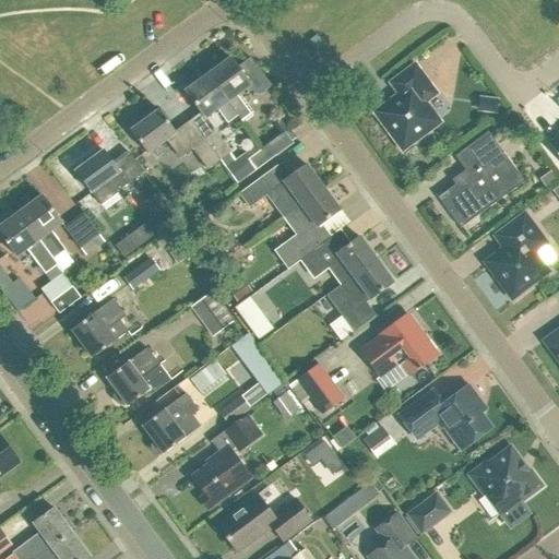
[(229,58),(206,75),(236,117),(242,126),(251,119),(252,114),(239,96),(249,88),(252,93),(259,94),(270,86),(249,58),(236,68),(229,58)]
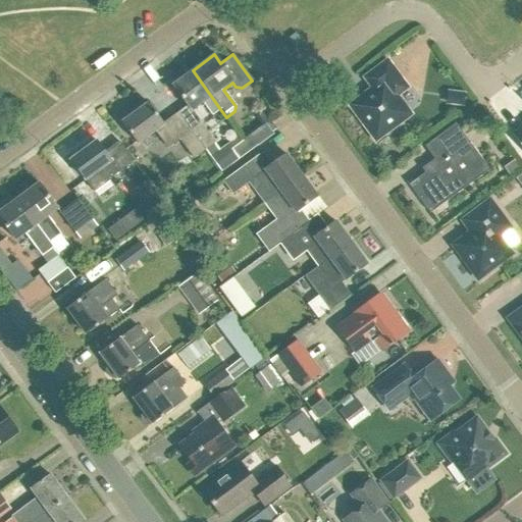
[(351,106),(376,140),(396,125),(394,123),(407,114),(394,97),(406,88),(386,60),(363,77),(372,90),(351,106)]
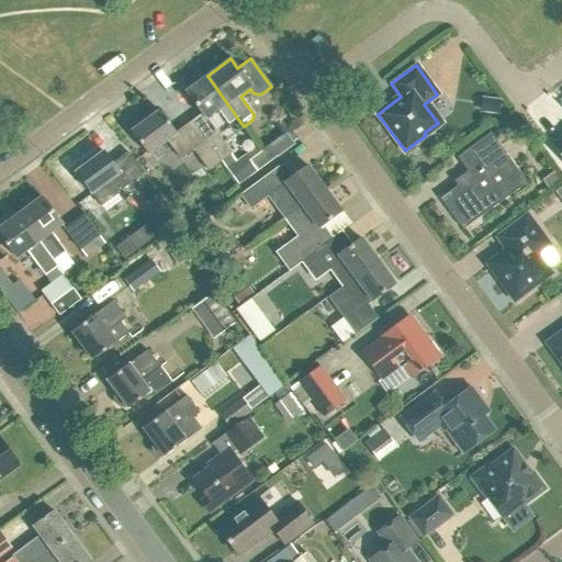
[(237,117),(208,76),(184,92),(204,120),(217,111),(227,124),(237,117)]
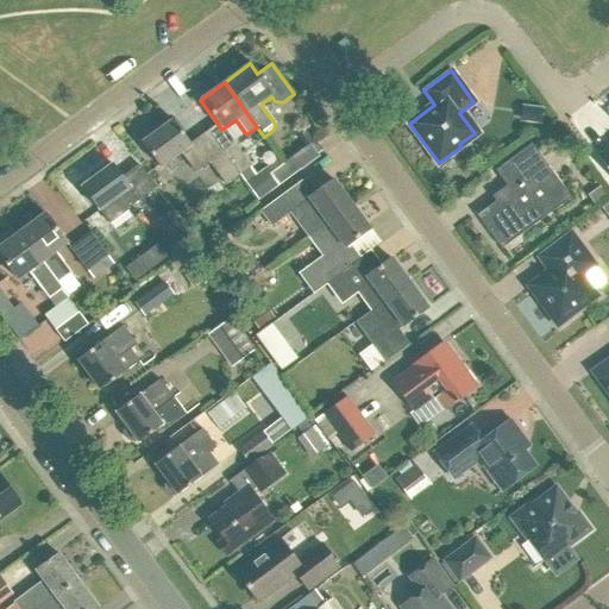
[(544,106),(523,104),(522,119),(542,121),(544,106)]
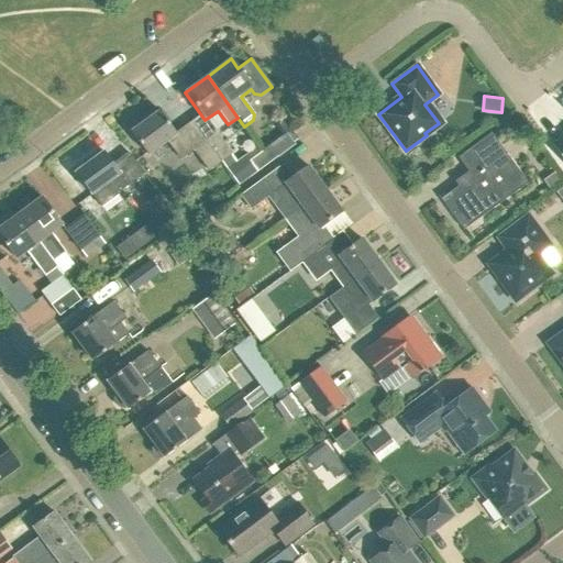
[(159,111),(132,132),(148,155),(167,141),(181,161),(194,151),(209,172),(222,162),(206,141),(192,122),(176,134),(159,111)]
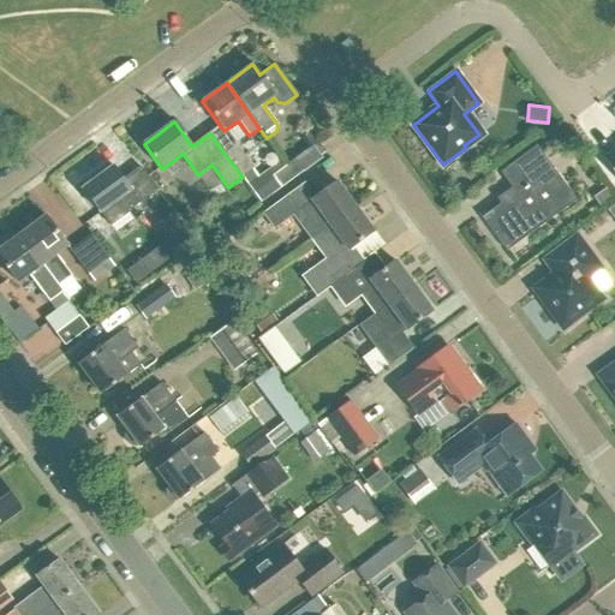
[(225,154),(243,177),(255,168),(238,144),(225,154)]
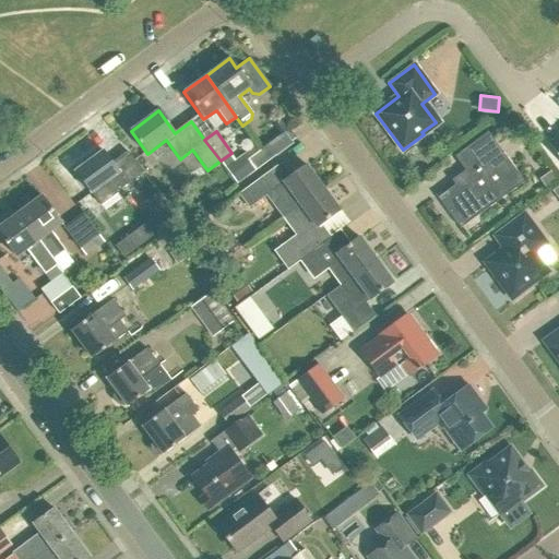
[(437,198),(459,228),(522,181),(487,133),(460,152),(470,166),(450,180),(453,185),(437,198)]
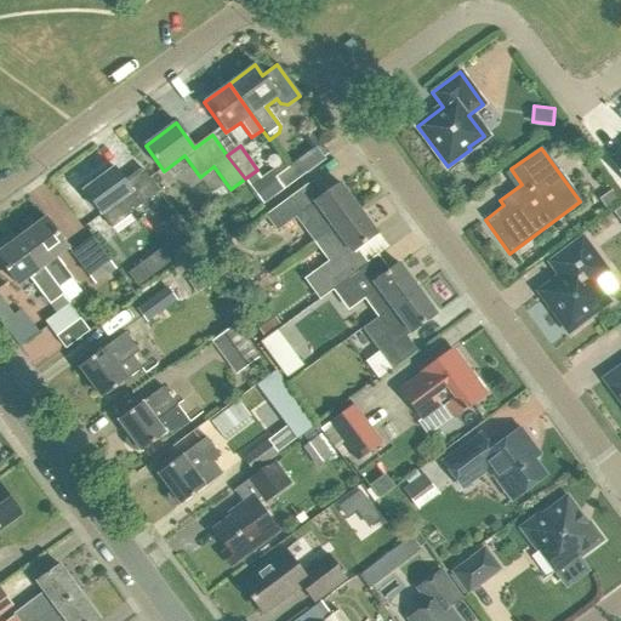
[(620,149),(608,160),(620,177),(620,149)]
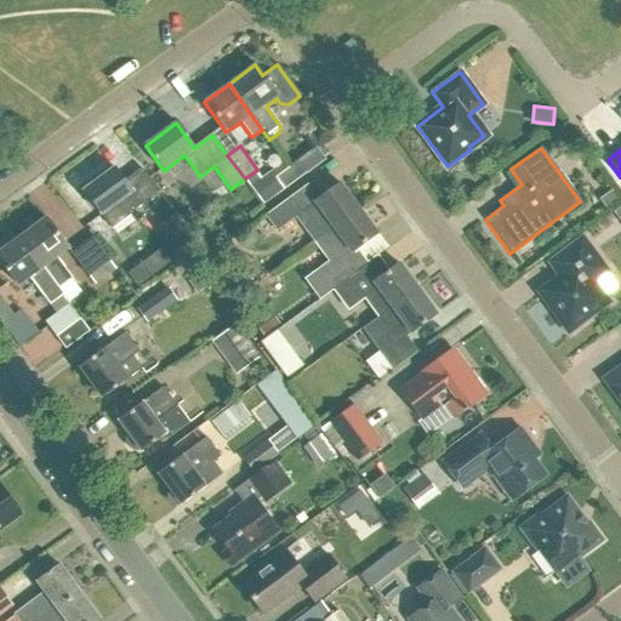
[(284,189),(305,174),(296,163),(275,177),(284,189)]
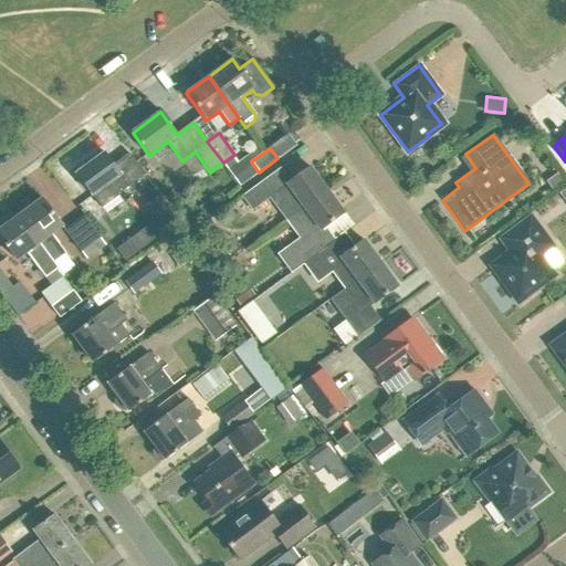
[(104,153),(75,174),(92,196),(101,207),(144,175),(130,157),(116,168),(104,153)]
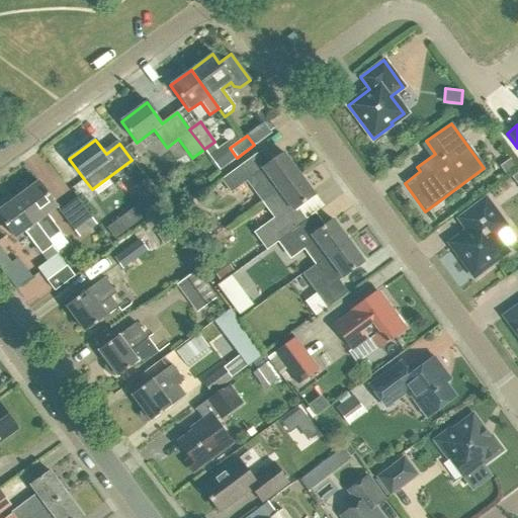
[(220,171),(237,159),(226,144),(218,149),(208,156),(220,171)]
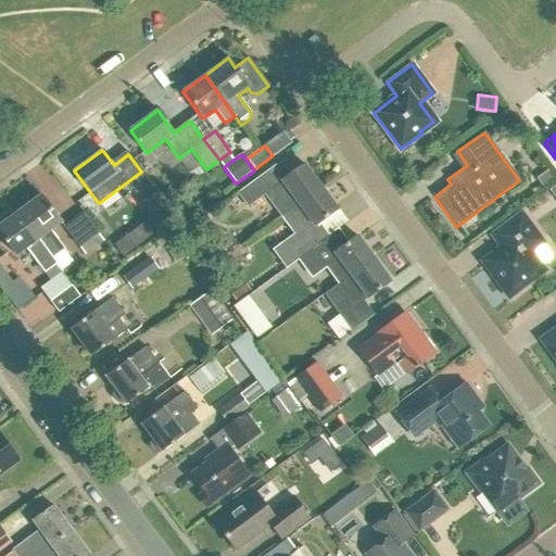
[(278,163),(237,193),(247,207),(264,194),(280,216),(319,187),(303,165),(288,176),(278,163)]
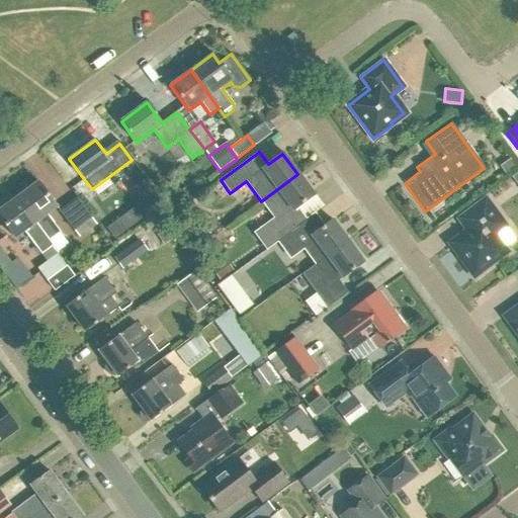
[(511,158),(501,166),(507,175),(517,168),(511,158)]
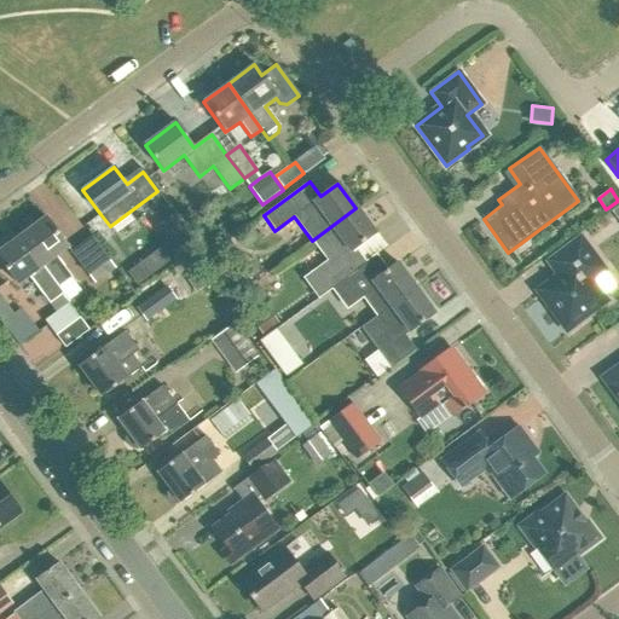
[(353,249),(374,233),(356,208),(312,241),(330,264),(306,282),(318,298),(334,287),(333,285),(354,268),(363,262),(353,249)]
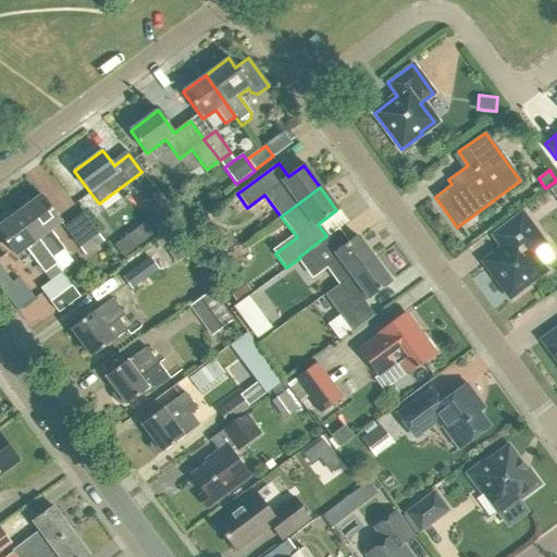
[(155,218),(141,226),(150,237),(174,220),(156,194),(144,202),(155,218)]
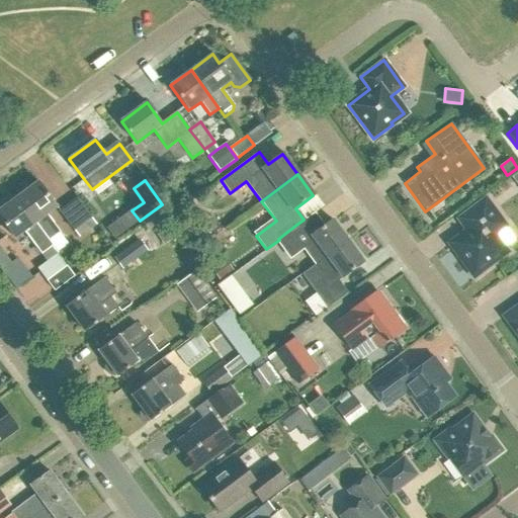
[(47,214),(57,207),(37,181),(17,196),(49,240),(60,233),(47,214)]
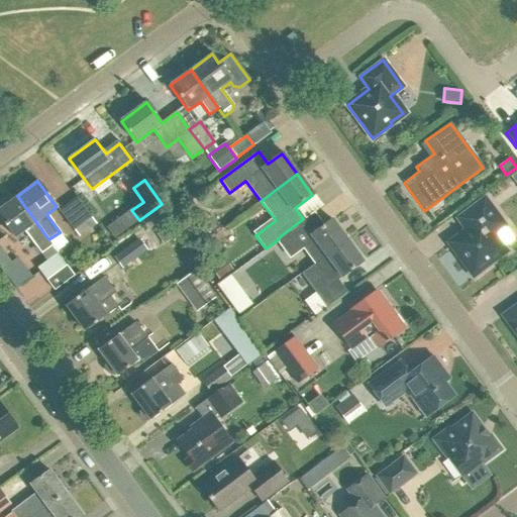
[(53,245),(48,239),(17,196),(0,208),(0,217),(15,237),(24,231),(46,262),(58,254),(52,246),(53,245)]
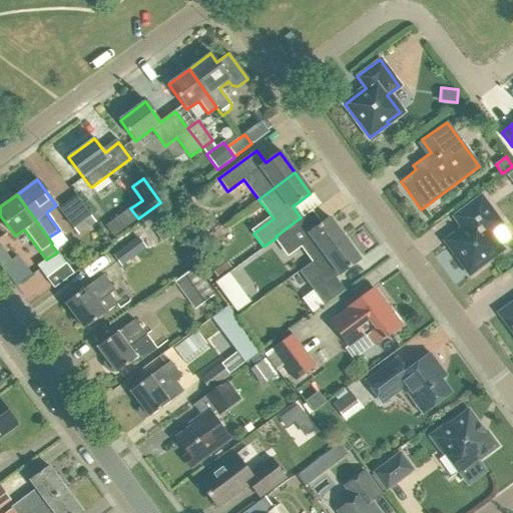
[(78,235),(95,221),(76,196),(58,209),(78,235)]
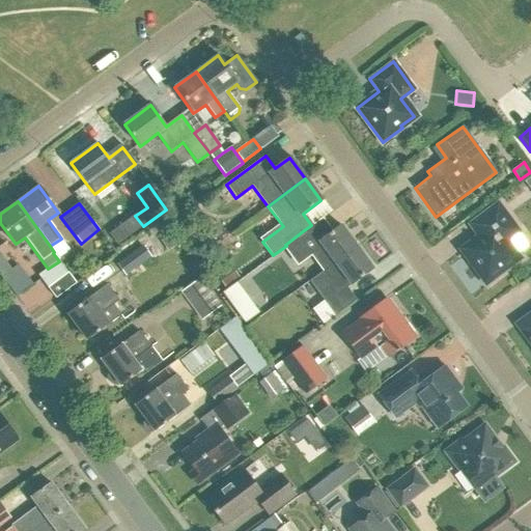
[(462,250),(487,284),(507,270),(506,268),(519,258),(506,241),(519,231),(498,203),(474,221),(483,234),(462,250)]
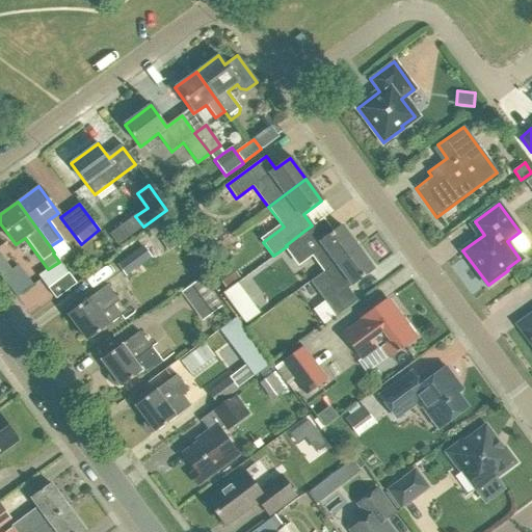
[(325,271),(356,248),(341,227),(315,245),(304,231),(286,245),(287,246),(298,262),(312,253),(325,271)]
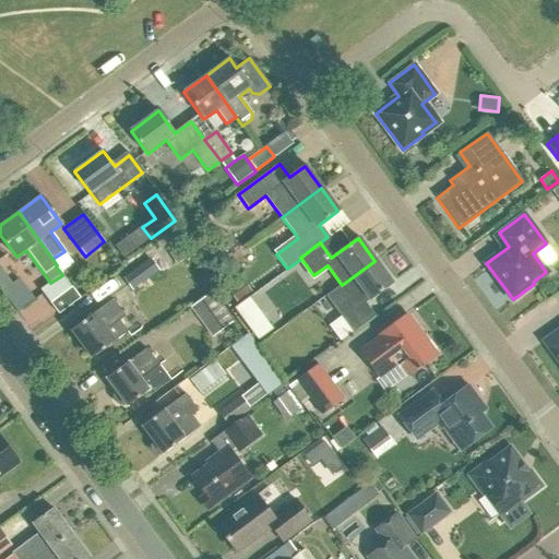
[(392,284),(375,261),(342,285),(326,296),(353,332),(373,316),(365,304),(392,284)]
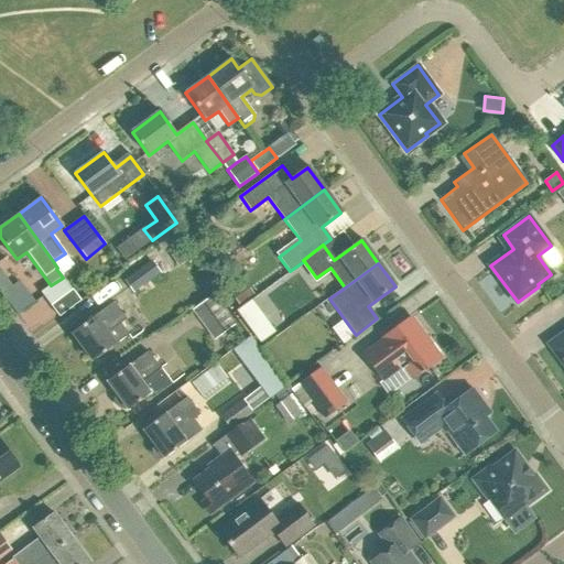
[(123,281),(132,294),(149,283),(139,270),(123,281)]
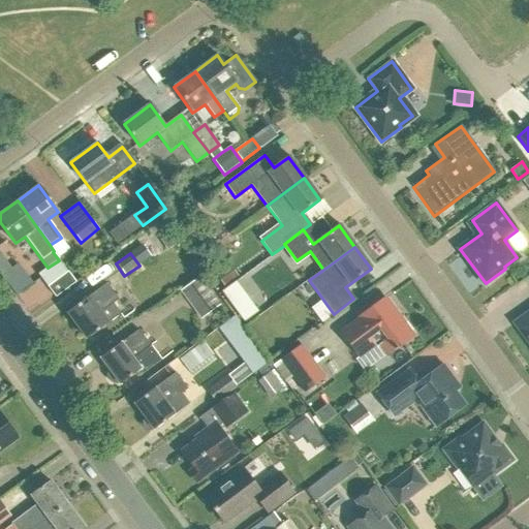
[(201,272),(215,262),(209,254),(196,263),(201,272)]
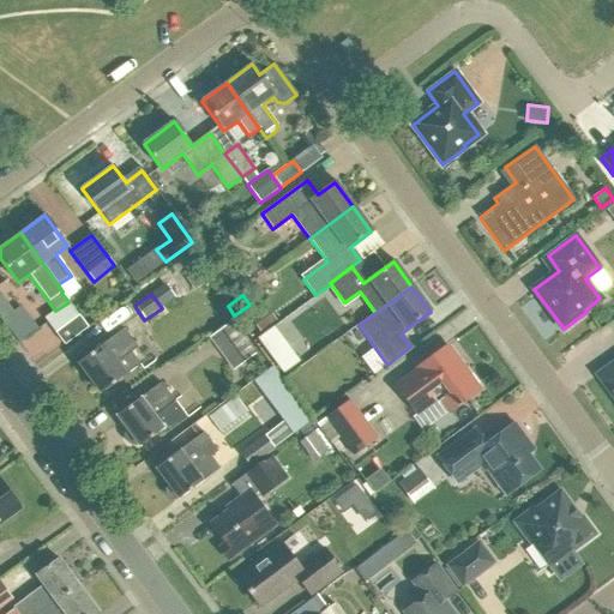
[(25,339),(43,325),(26,302),(7,317),(25,339)]
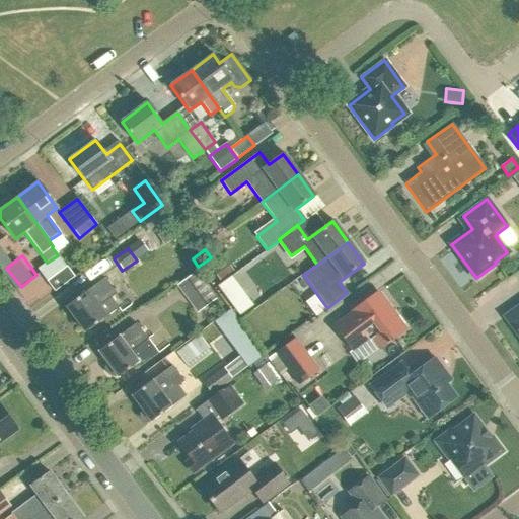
[(58,255),(47,263),(39,270),(55,291),(74,277),(58,255)]
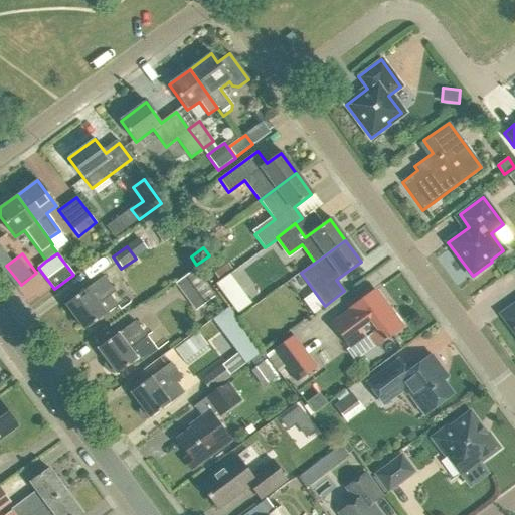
[(212,270),(218,279),(228,272),(221,263),(212,270)]
